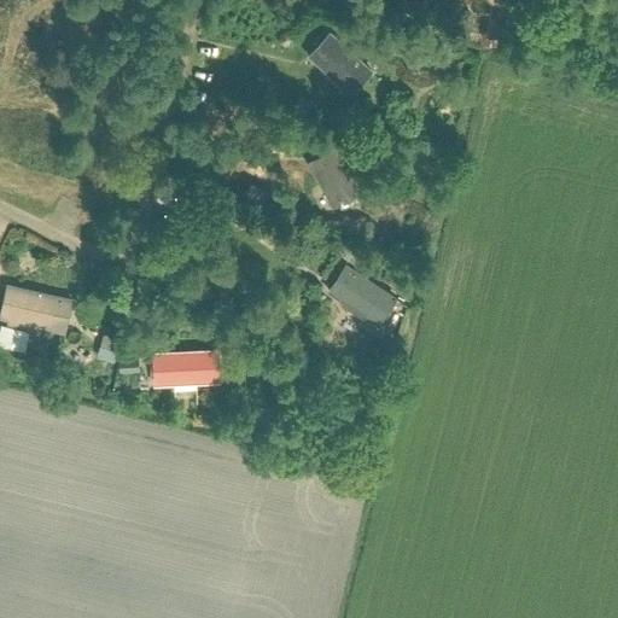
[(351,92),(371,69),(331,31),(309,54),(351,92)]
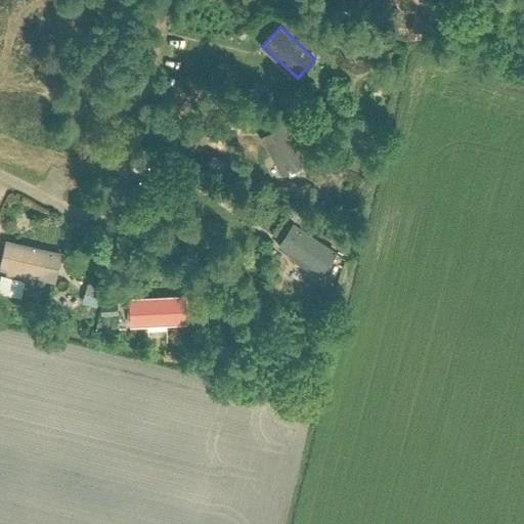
[(284,170),(304,158),(289,130),(268,141),(284,170)]
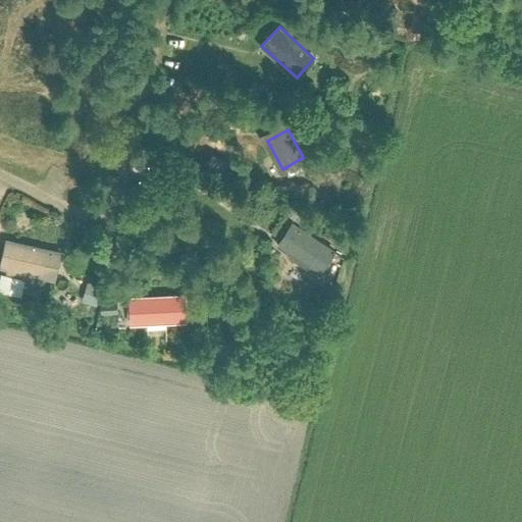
[(320,271),(333,250),(293,222),(278,245),(320,271)]
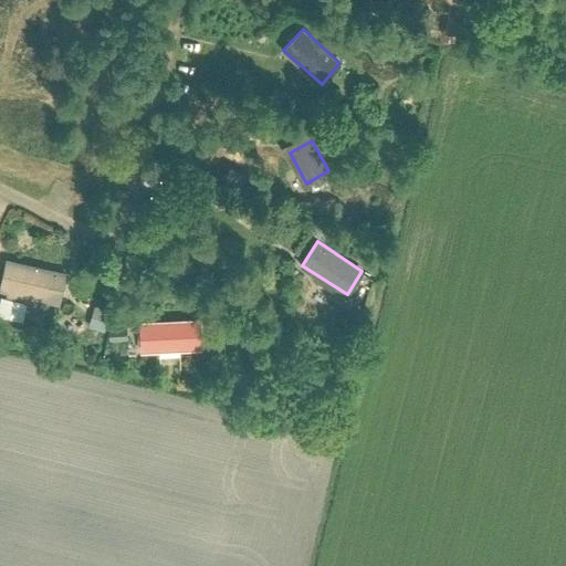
[(0,284),(0,287),(8,290),(7,296),(0,295),(0,315),(21,320),(25,301),(46,305),(48,299),(60,301),(65,273),(6,260),(0,284)]
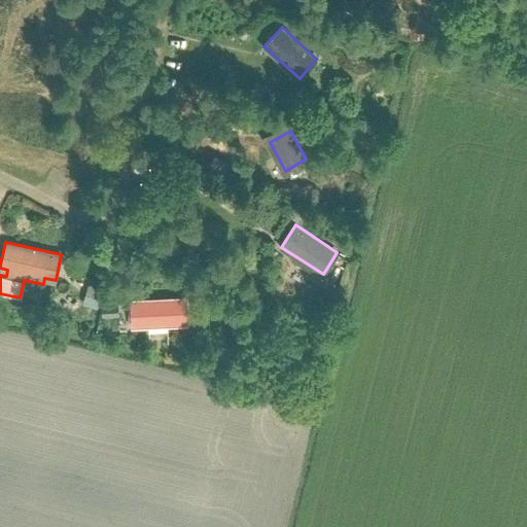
[(132,300),(133,325),(180,323),(178,297),(132,300)]
